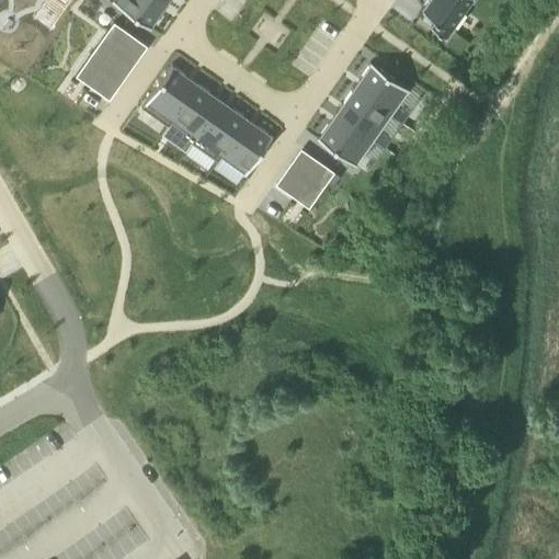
[(163,0),(109,0),(152,31),(153,29),(152,29),(170,4),(163,0)]
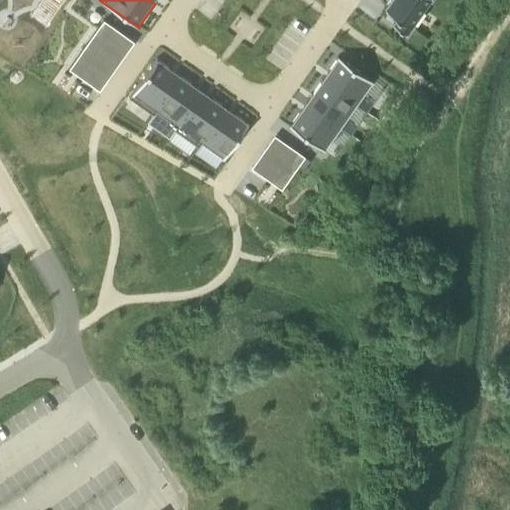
[(393,0),(386,11),(399,20),(394,27),(407,36),(432,0),(393,0)]
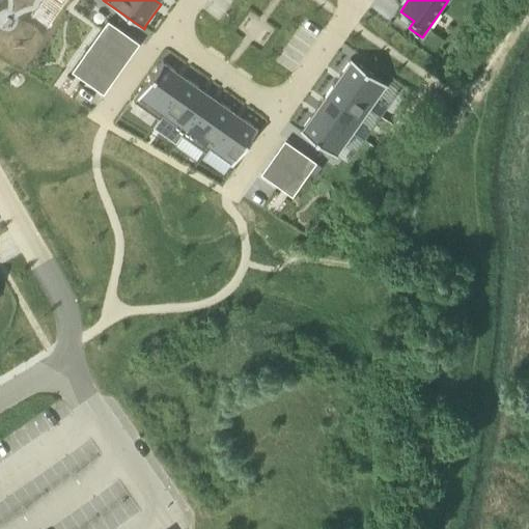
[(109,23),(103,31),(113,38),(119,30),(109,23)]
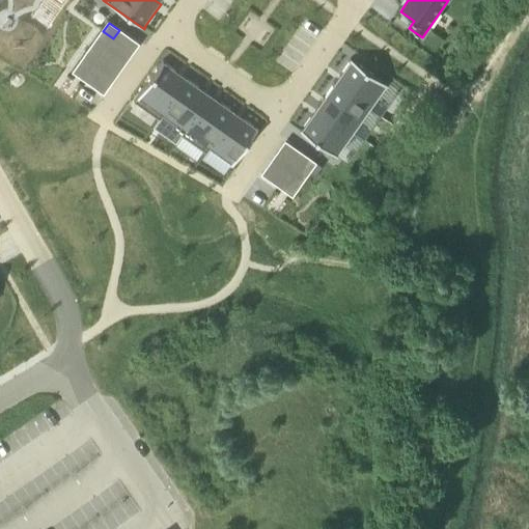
[(103,31),(96,40),(107,47),(113,38),(103,31)]
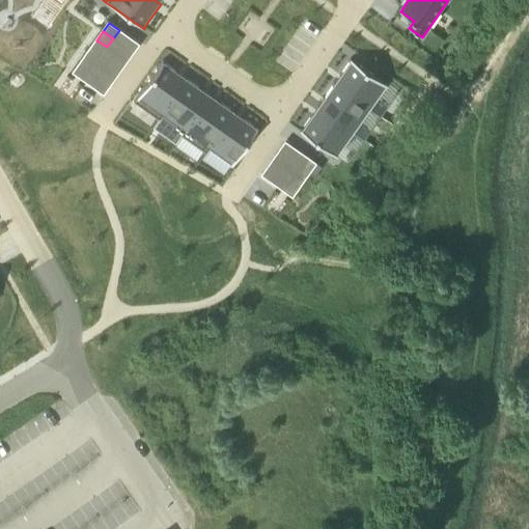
[(96,40),(91,48),(102,55),(107,47),(96,40)]
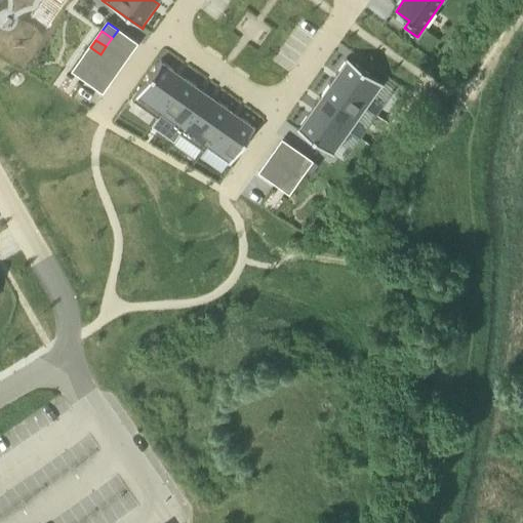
[(90,47),(84,55),(94,63),(101,54),(90,47)]
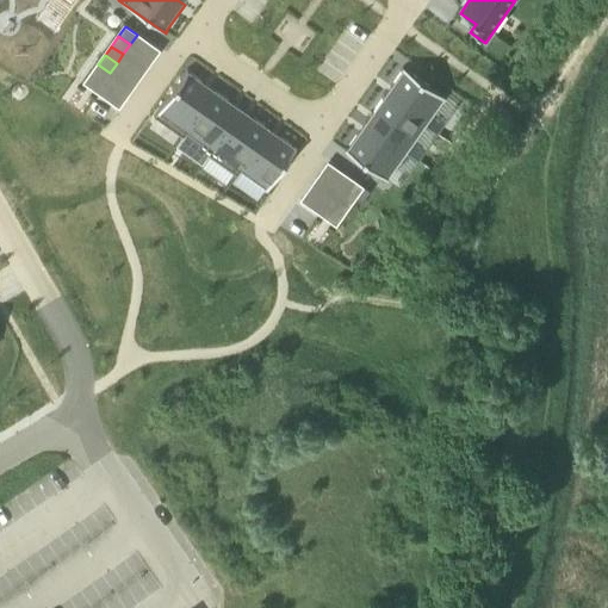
[(98,64),(91,75),(103,82),(110,73),(98,64)]
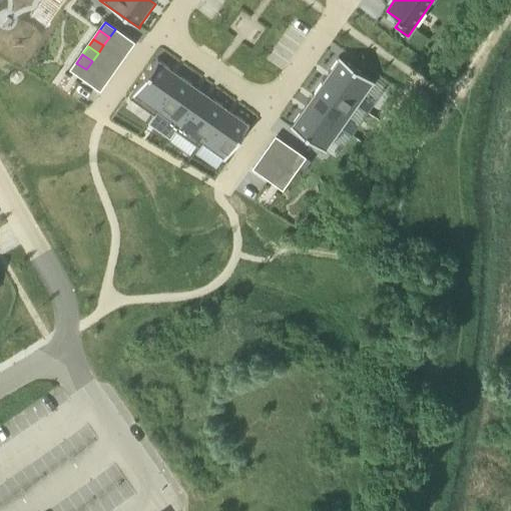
[(344,54),(328,77),(364,102),(380,80),(344,54)]
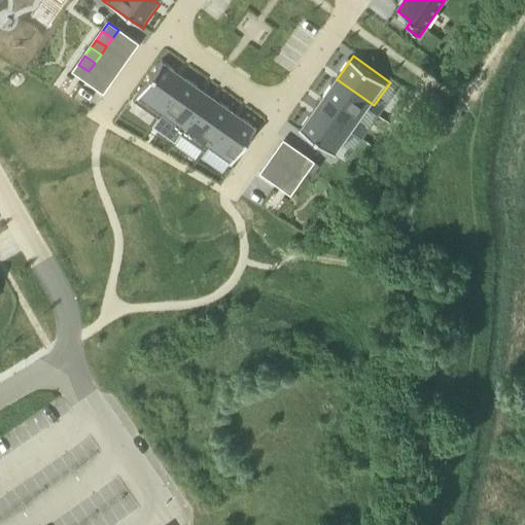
[(163,62),(134,103),(136,104),(136,103),(159,119),(186,79),(164,64),(165,63),(163,62)]
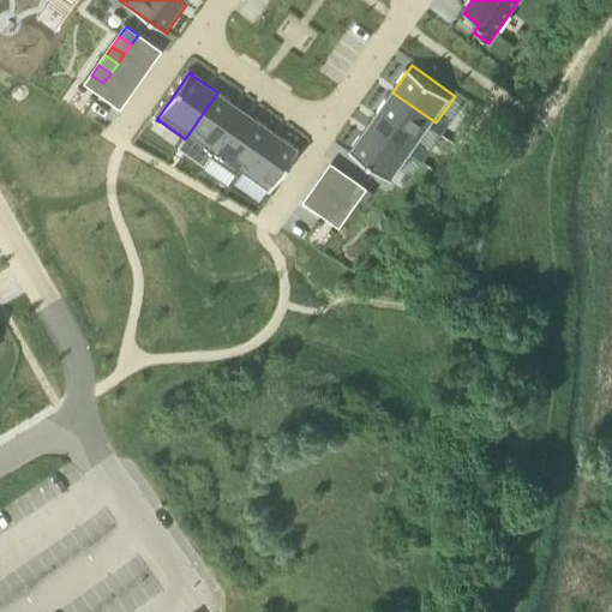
[(91,76),(84,85),(96,94),(103,83),(91,76)]
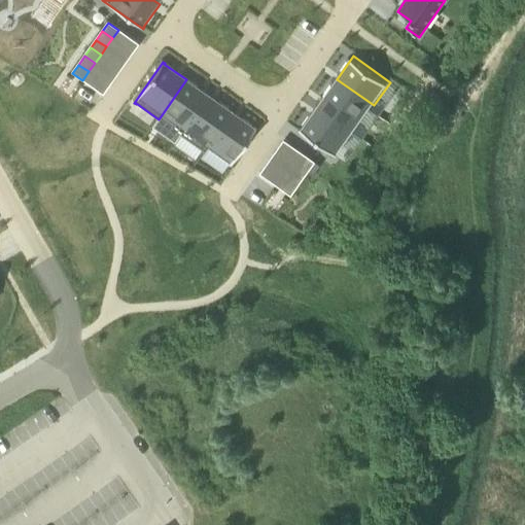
[(159,119),(153,128),(176,143),(181,135),(182,135),(210,96),(186,79),(159,119)]
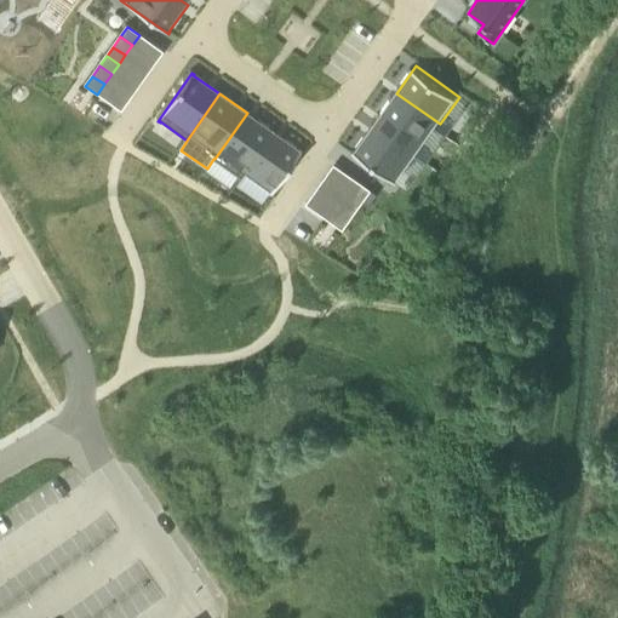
[(396,93),(378,120),(421,152),(440,124),(396,93)]
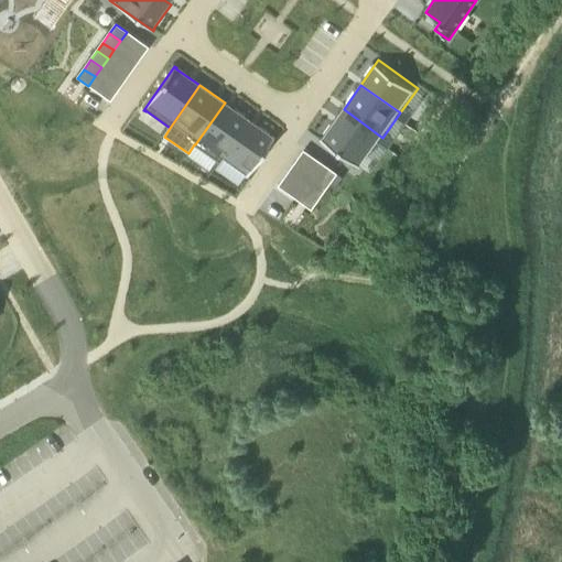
[(195,146),(187,157),(209,173),(217,161),(219,162),(249,120),(225,103),(195,144),(195,146)]
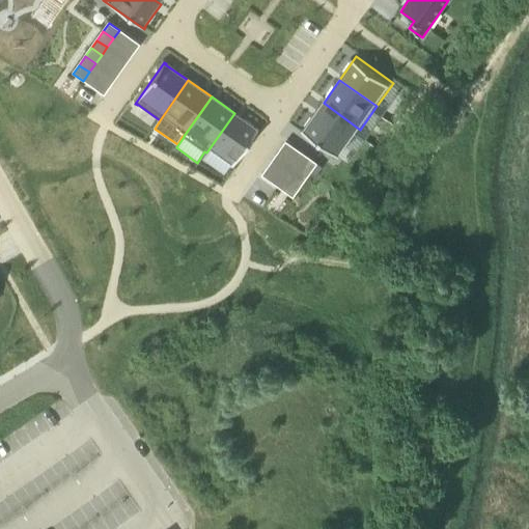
[(324,103),(307,127),(344,152),(360,130),(324,103)]
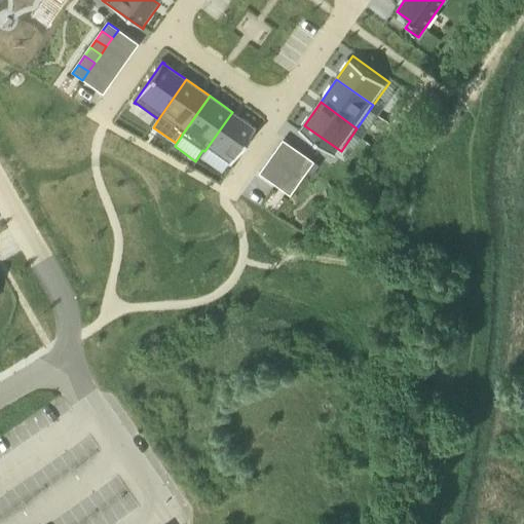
[(206,152),(200,159),(222,174),(229,164),(231,165),(257,128),(256,127),(255,128),(232,112),(204,151),(206,152)]
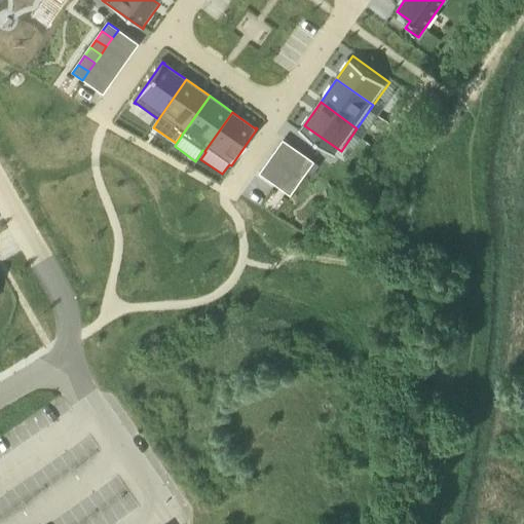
[(305,156),(299,164),(309,172),(314,163),(305,156)]
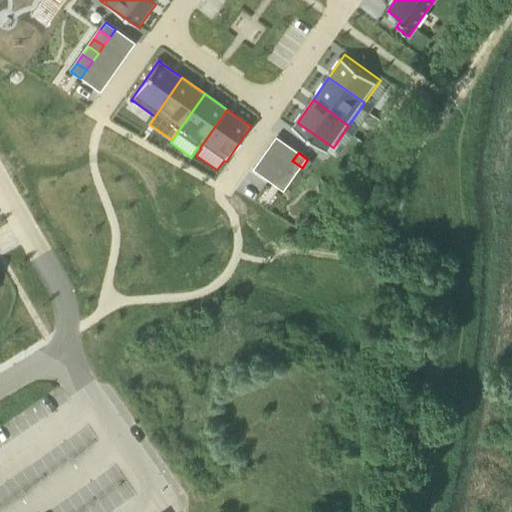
[(292,161),(286,169),(296,176),(302,168),(292,161)]
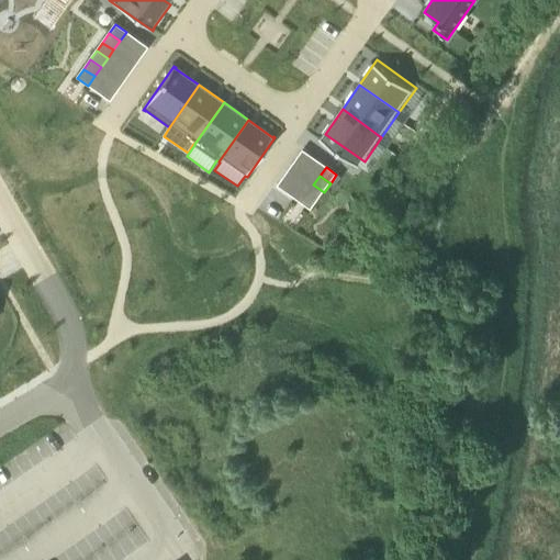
[(313,185),(306,193),(317,201),(324,192),(313,185)]
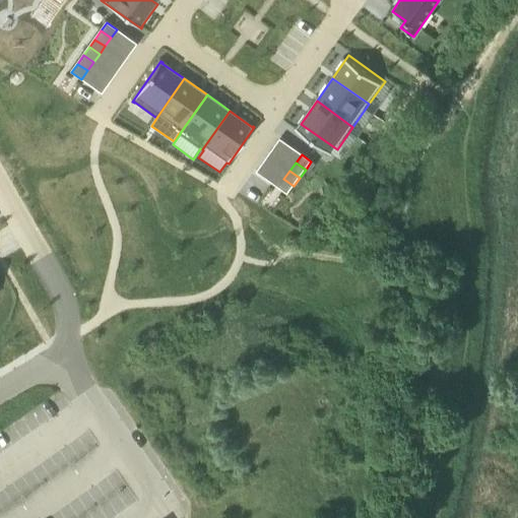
[(283,179),(277,187),(287,194),(294,186),(283,179)]
